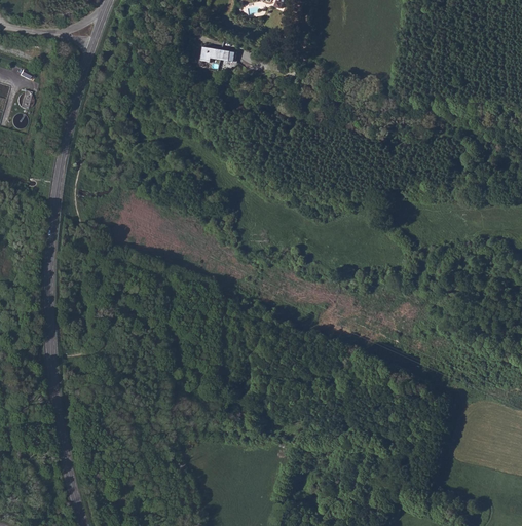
[(272,0),(271,2),(273,3),(272,7),(277,9),(281,0),(272,0)]
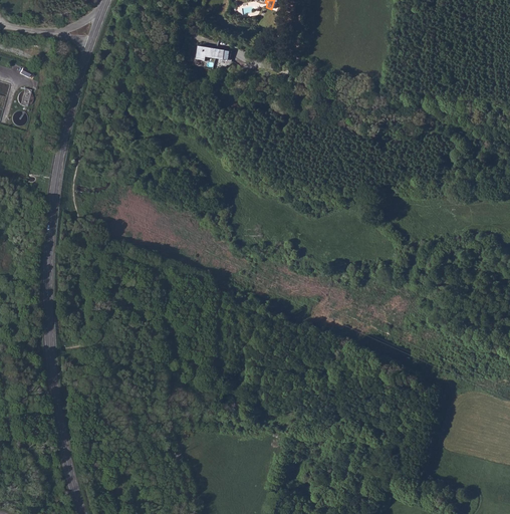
[(196,52),(195,60),(204,61),(204,57),(213,59),(214,47),(197,44),(196,52)]
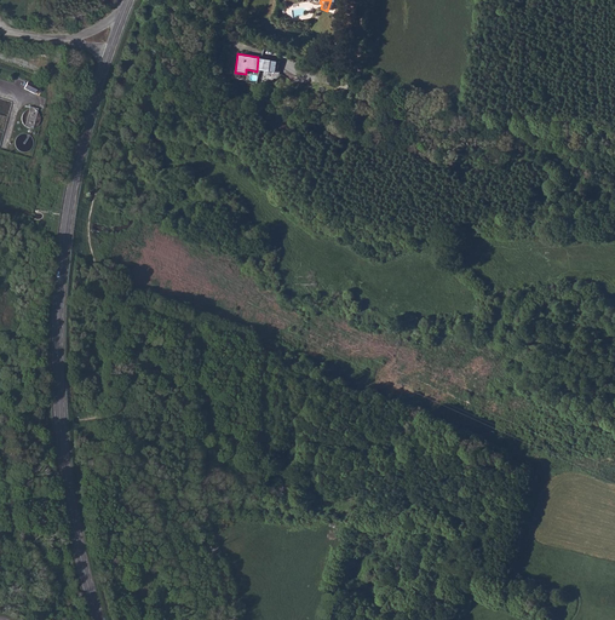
[(270,59),(258,57),(257,72),(268,73),(274,73),(275,62),(270,61),(270,59)]
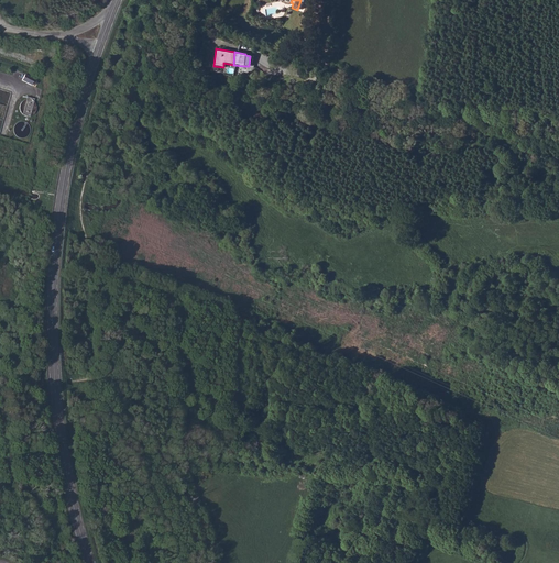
[(214,66),(215,57),(211,56),(209,73),(222,75),(223,67),(214,66)]
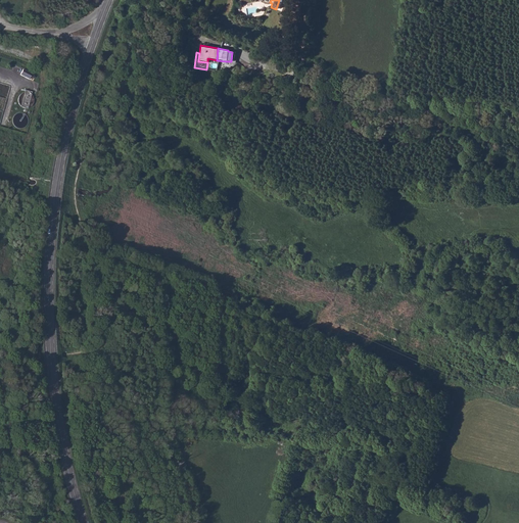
[(18,68),(16,74),(25,78),(28,73),(18,68)]
